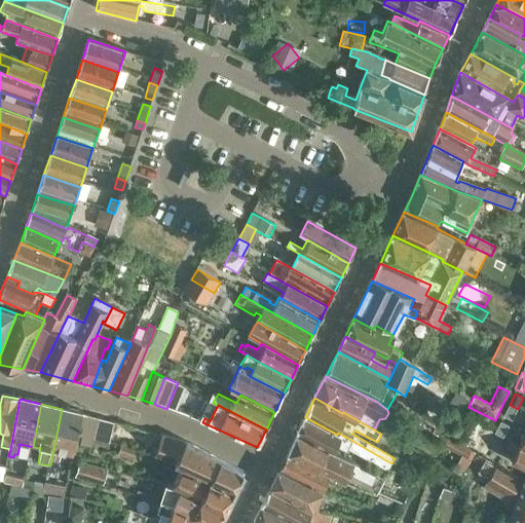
[(503,417),(512,421),(518,410),(510,406),(503,417)]
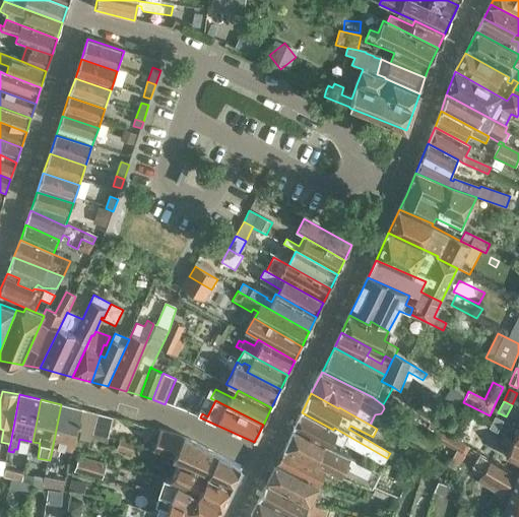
[(61,404),(50,460),(53,461),(54,457),(59,458),(60,447),(72,449),(82,409),(61,404)]
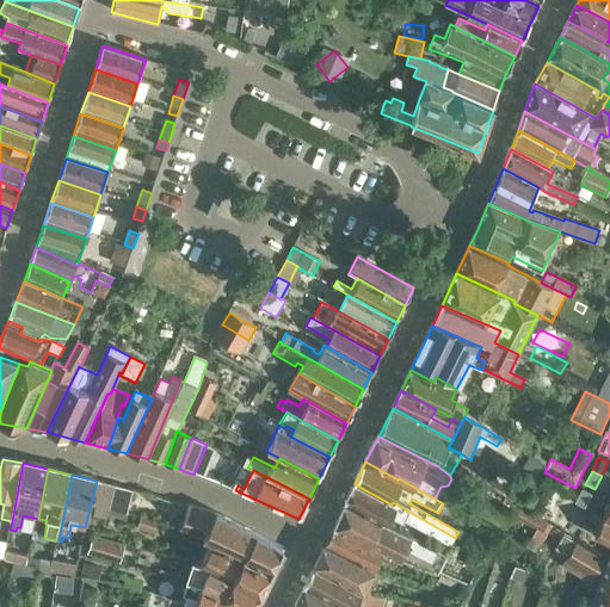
[(106,512),(114,487),(102,483),(93,518),(106,522),(110,513),(106,512)]
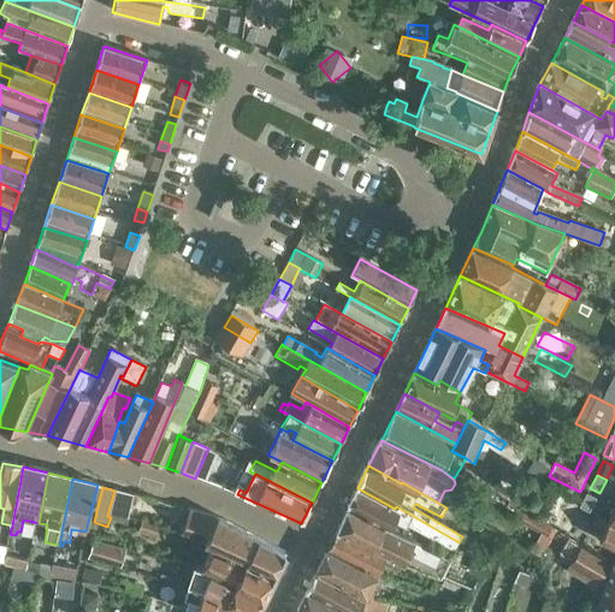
[(455,551),(459,542),(396,506),(395,509),(358,488),(348,507),(390,530),(396,521),(407,526),(407,524),(455,551)]
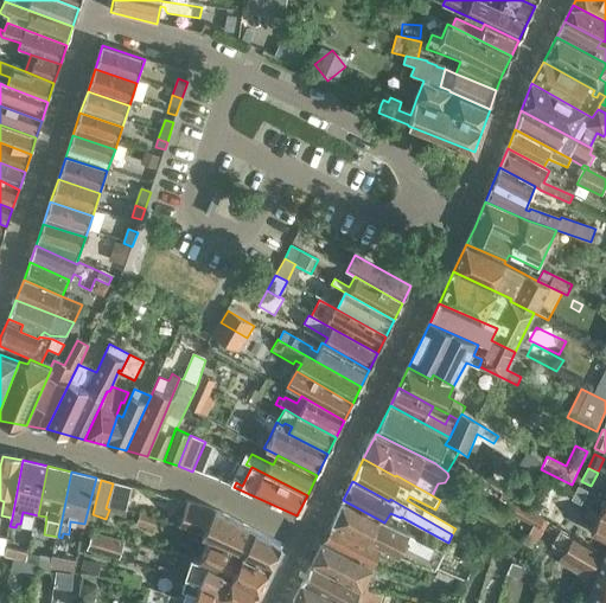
[(106,508),(109,510),(126,513),(133,488),(113,483),(106,508)]
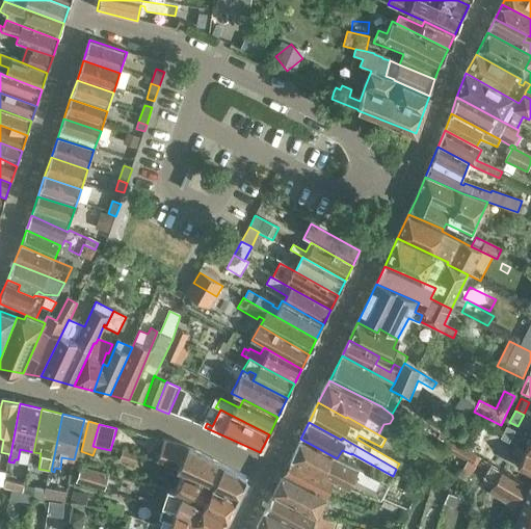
[(501,439),(500,440),(509,444),(514,431),(506,427),(502,435),(501,439)]
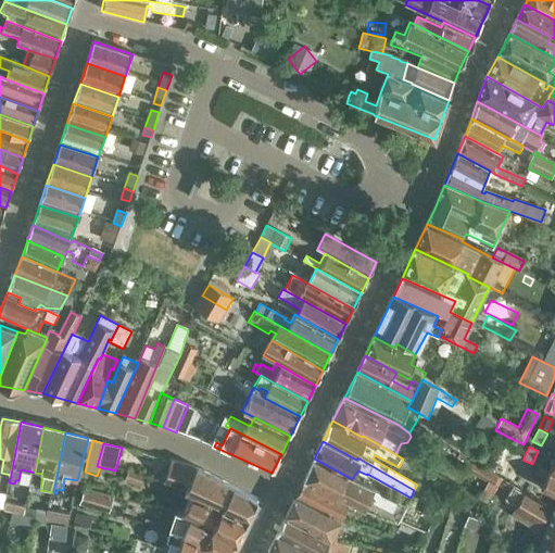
[(383,495),(352,479),(314,459),(305,479),(364,508),(399,525),(401,523),(428,535),(436,518),(383,495)]
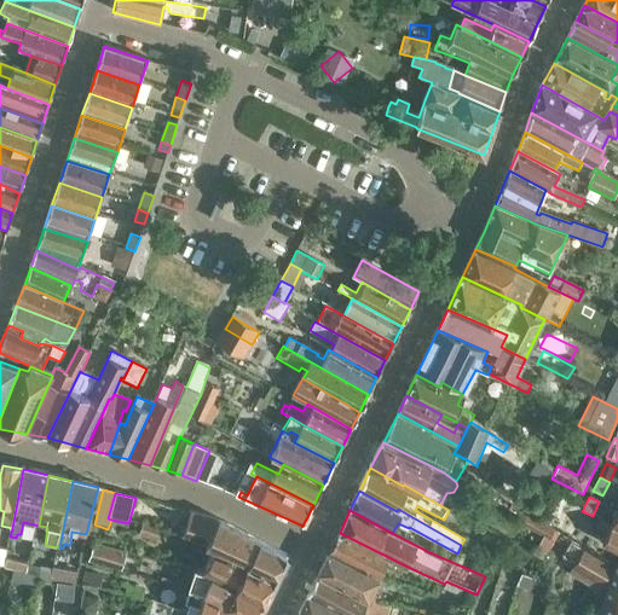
[(214,549),(275,579),(287,556),(223,523),(219,522),(191,514),(183,538),(214,549)]
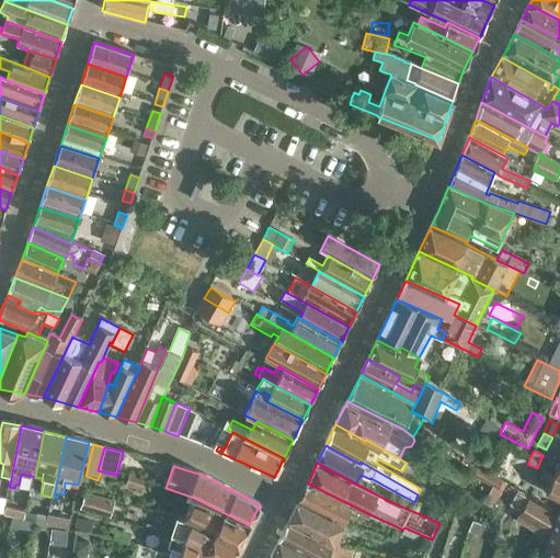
[(507,485),(496,479),(477,468),(472,476),(503,493),(507,485)]
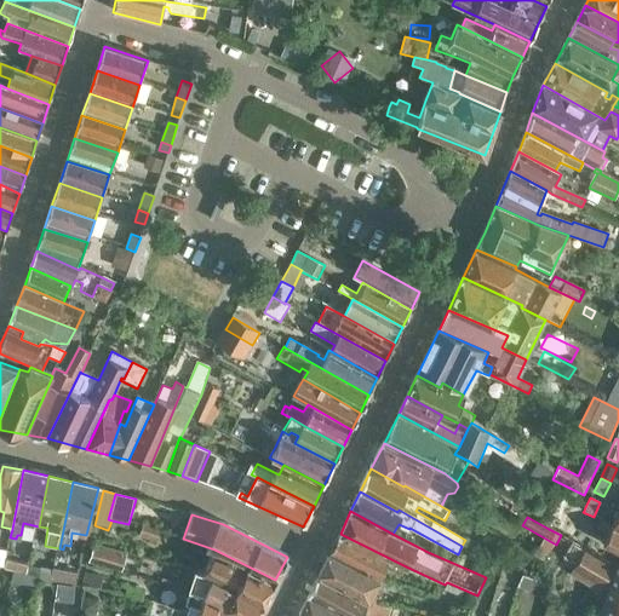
[(549,529),(561,535),(567,524),(555,518),(549,529)]
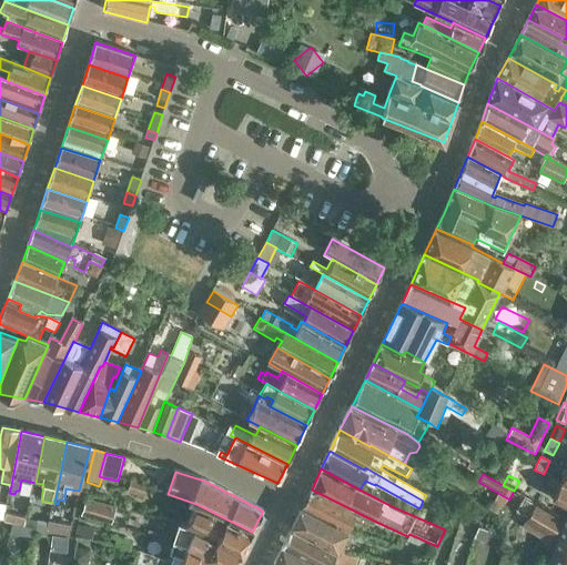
[(566,485),(562,483),(550,477),(546,486),(558,492),(554,500),(566,506),(566,485)]
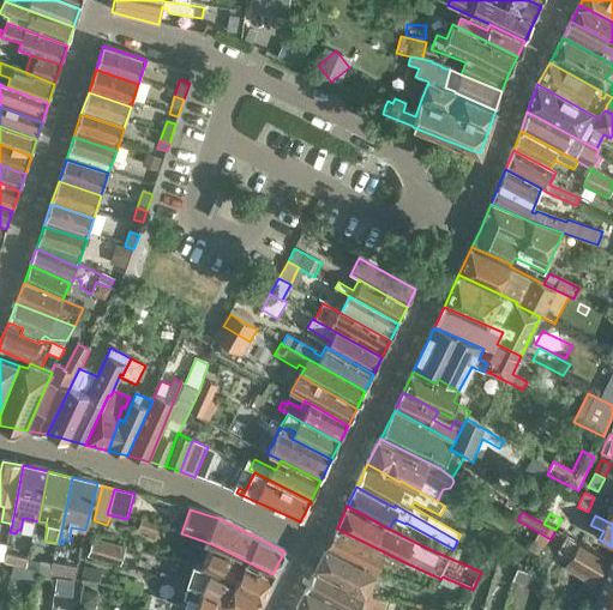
[(397,569),(402,561),(337,529),(326,548),(377,569),(382,561),(397,569)]
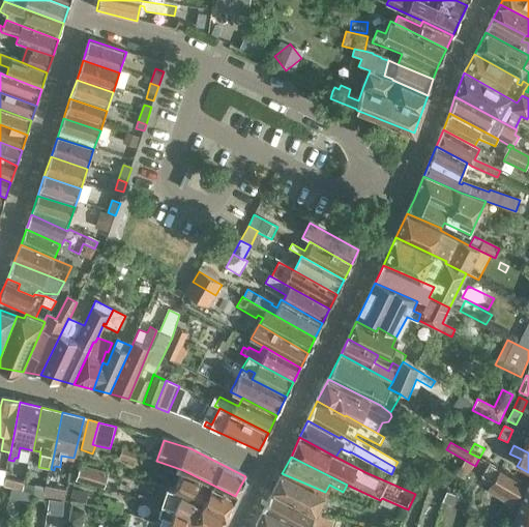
[(93,487),(97,471),(82,466),(77,481),(93,487)]
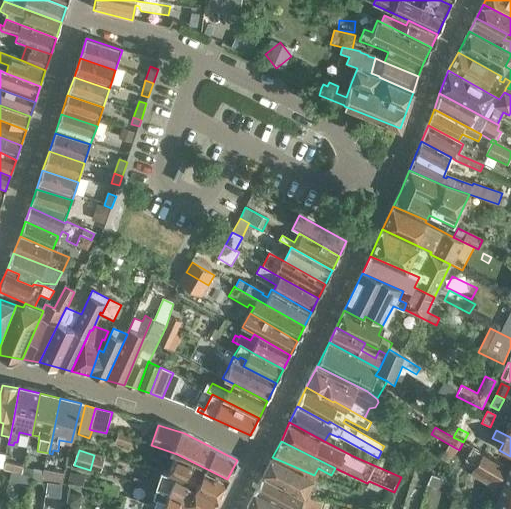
[(218,499),(227,479),(177,454),(167,473),(218,499)]
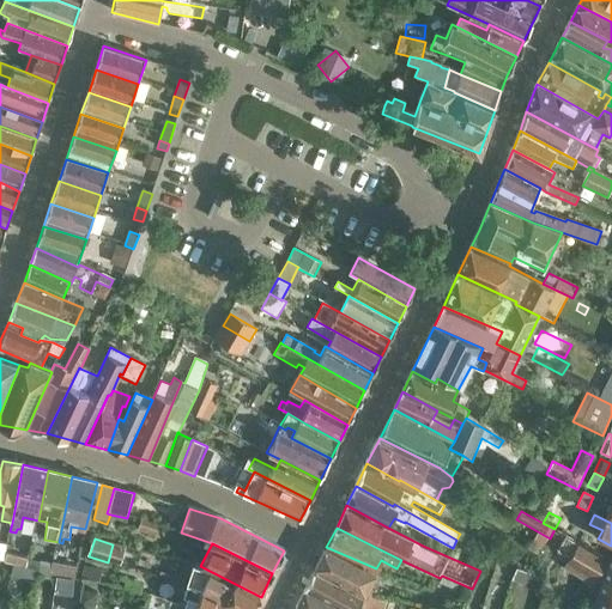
[(577,543),(569,561),(598,578),(606,562),(577,543)]
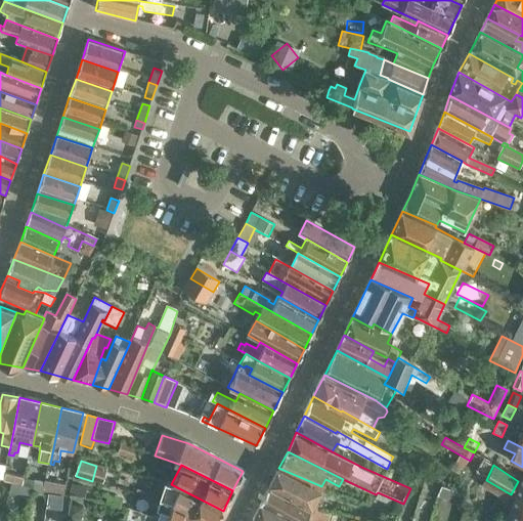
[(329,489),(321,486),(278,468),(270,486),(312,506),(318,493),(325,497),(329,489)]
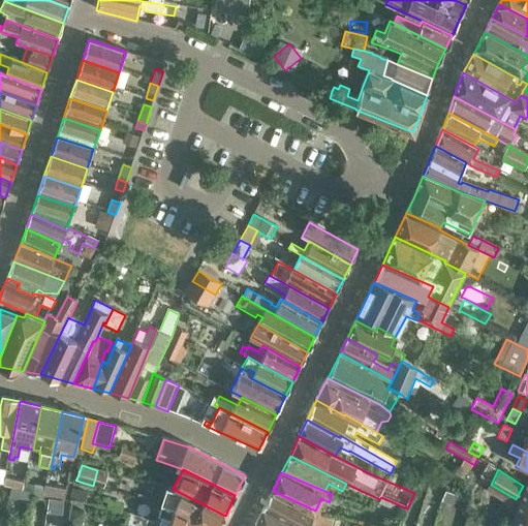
[(11,489),(23,491),(25,482),(5,478),(3,487),(11,489)]
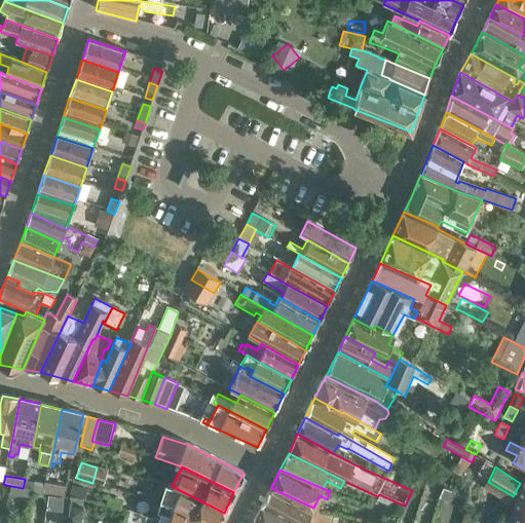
[(43,495),(45,483),(31,481),(29,490),(33,490),(32,495),(43,497),(43,495)]
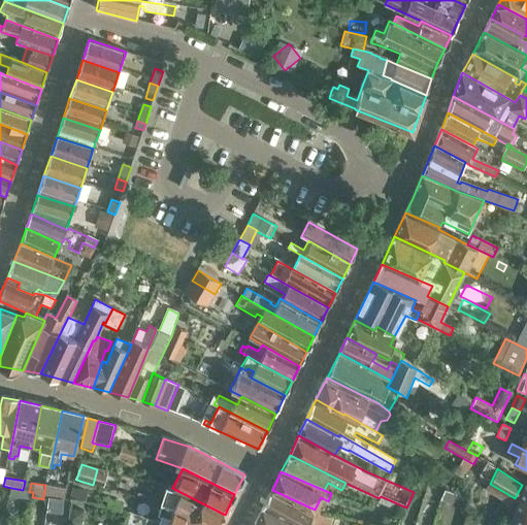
[(45,485),(43,497),(64,501),(66,489),(45,485)]
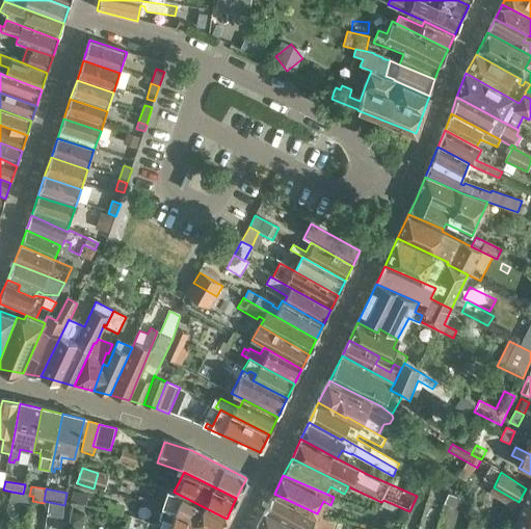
[(530,490),(529,488),(516,528),(530,528),(530,490)]
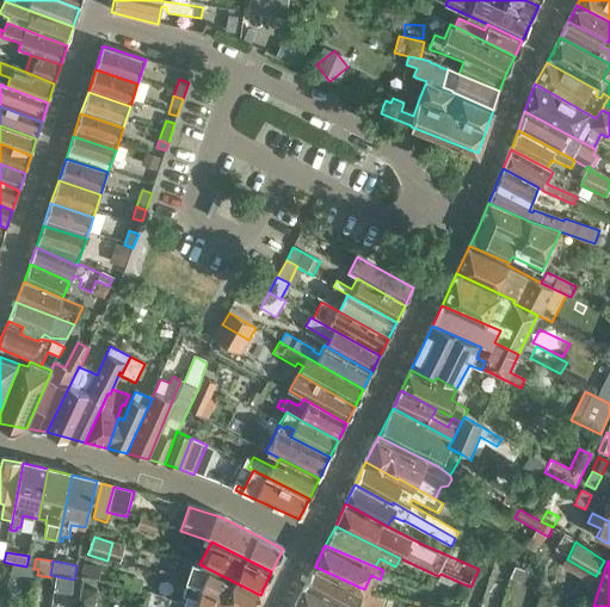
[(254,606),(260,595),(199,564),(191,563),(189,573),(185,583),(199,587),(240,606),(254,606)]
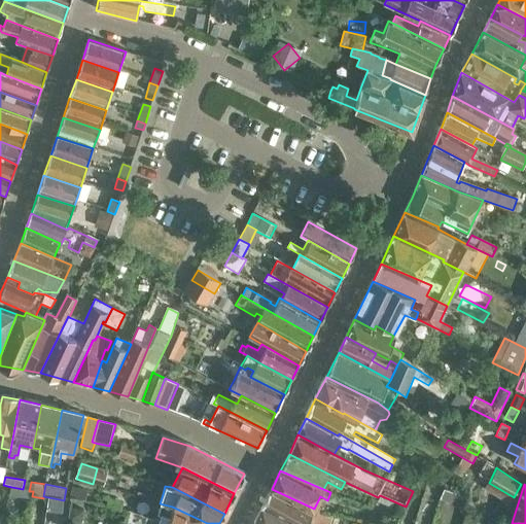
[(33,491),(29,491),(23,489),(11,487),(10,496),(32,500),(32,496),(33,491)]
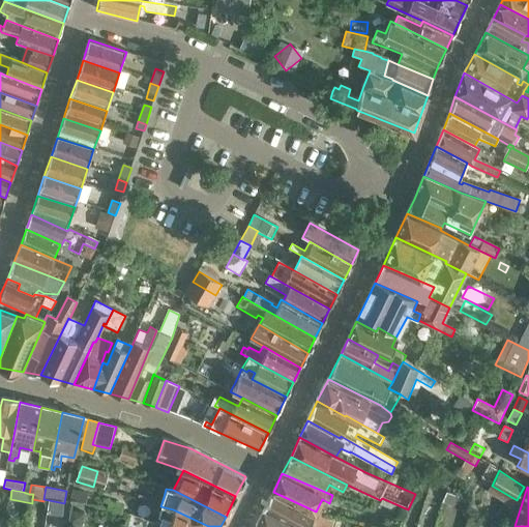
[(332,526),(335,521),(316,511),(273,492),(264,509),(297,526),(309,526),(311,522),(320,526),(332,526)]
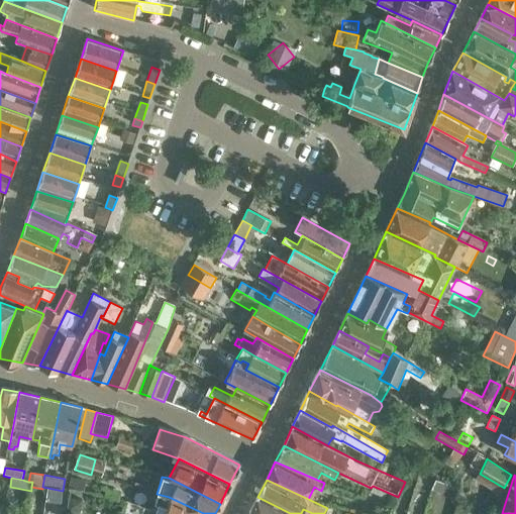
[(203,513),(169,497),(157,494),(155,503),(159,504),(155,513),(203,513)]
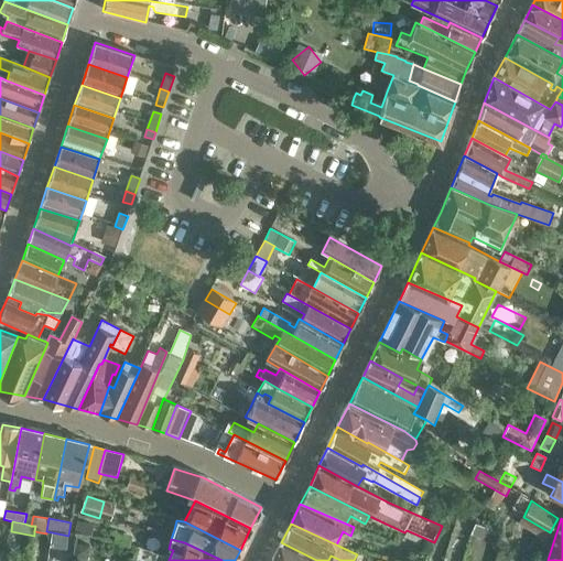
[(316,560),(281,542),(272,560),(316,560)]
